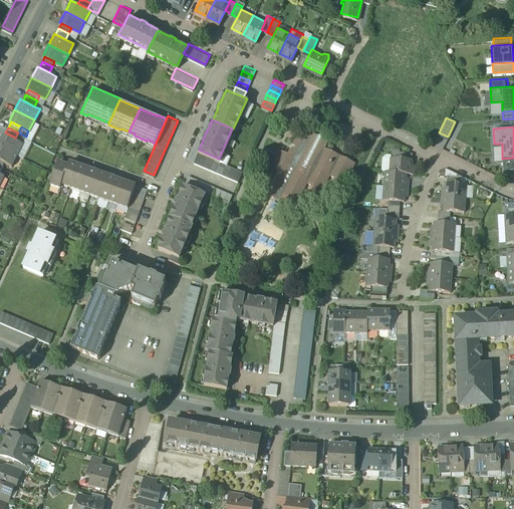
[(355,161),(324,145),(328,139),(313,131),(313,130),(312,130),(312,131),(308,129),(309,128),(308,128),(303,137),(297,133),(292,142),(295,144),(293,147),(290,146),(288,151),(279,147),(269,167),(276,171),(266,191),(286,201),(291,192),(299,196),(307,181),(322,188),(329,173),(345,181),(355,161)]
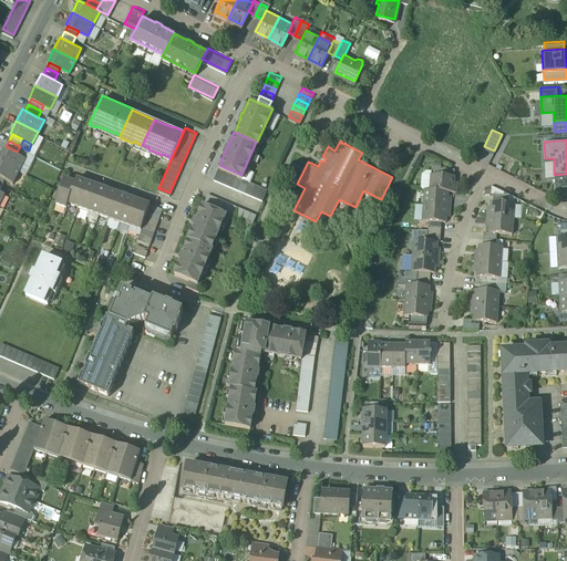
[(6,146),(3,145),(0,152),(0,158),(19,168),(26,156),(17,152),(6,146)]
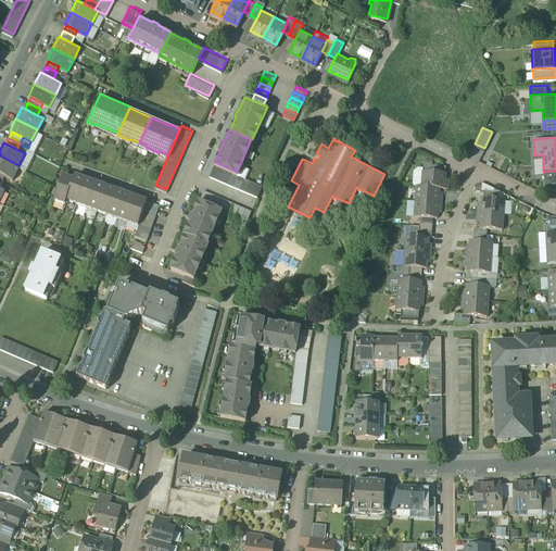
[(28,148),(20,143),(16,149),(25,153),(28,148)]
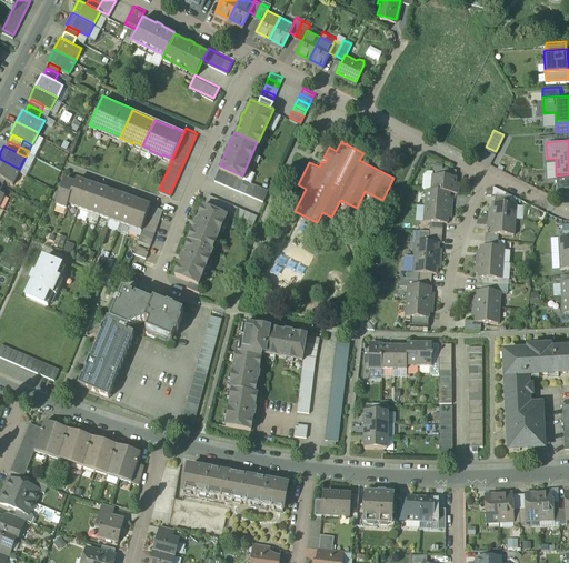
[(188,154),(171,192),(178,195),(195,157),(188,154)]
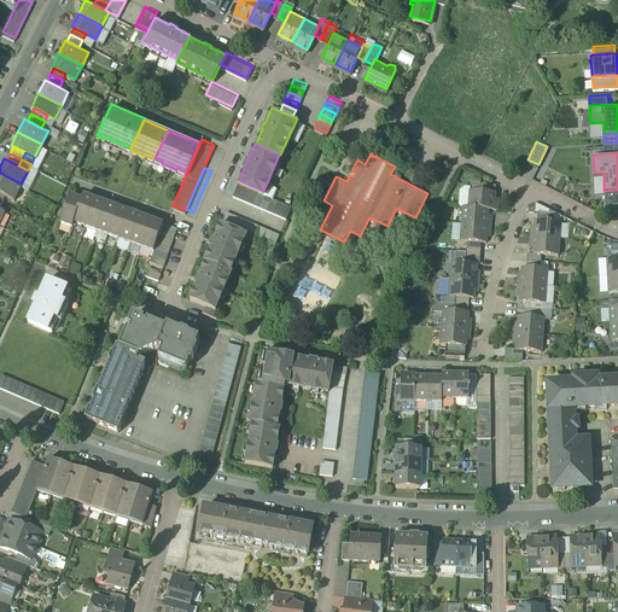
[(21,184),(0,173),(0,190),(5,192),(15,197),(21,184)]
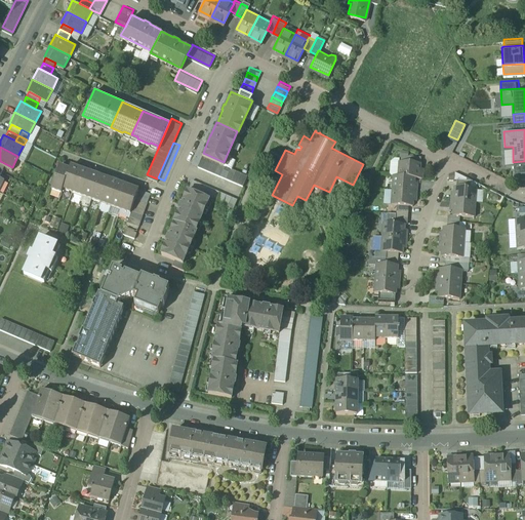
[(224,162),(202,153),(198,164),(243,184),(247,172),(224,162)]
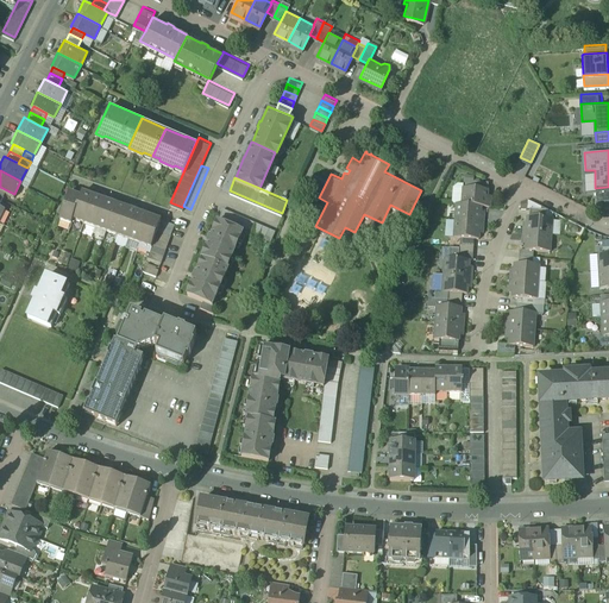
[(478,186),(464,184),(463,201),(481,202),(490,203),(491,196),(488,196),(489,186),(478,186)]
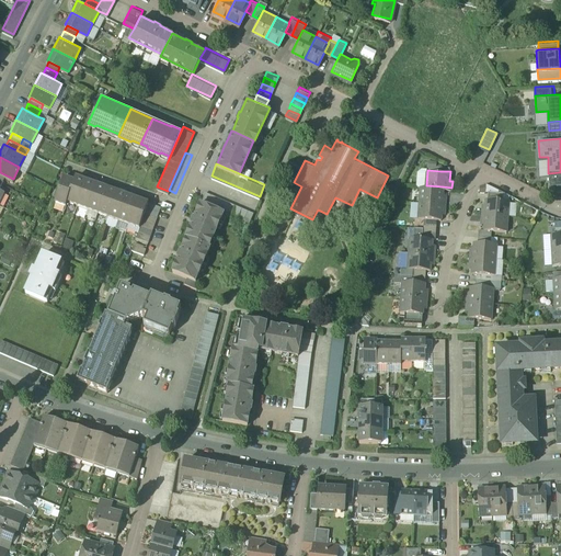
[(560,172),(548,173),(549,183),(560,182),(560,172)]
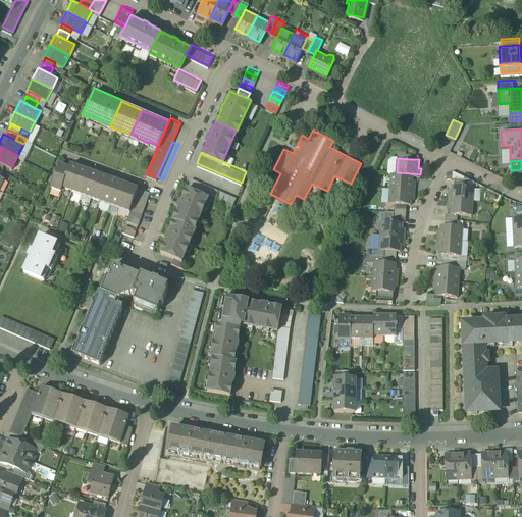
[(59,161),(54,174),(52,173),(49,179),(52,181),(51,185),(61,189),(62,185),(69,165),(59,161)]
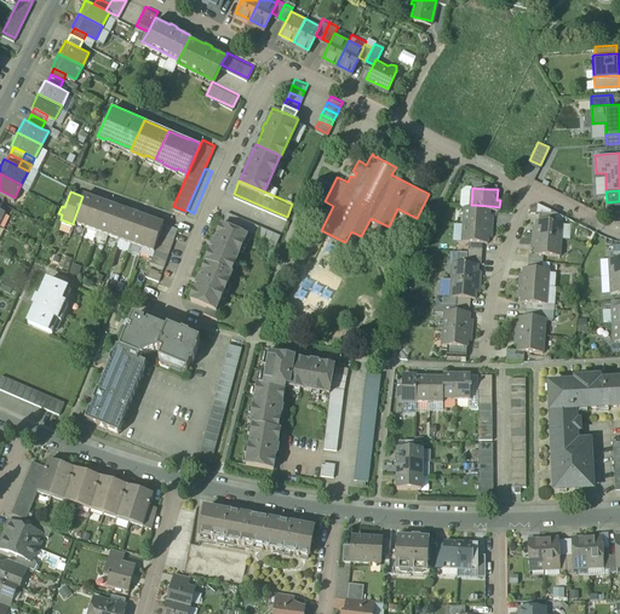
[(82,196),(74,219),(86,223),(96,196),(84,191),(82,196)]
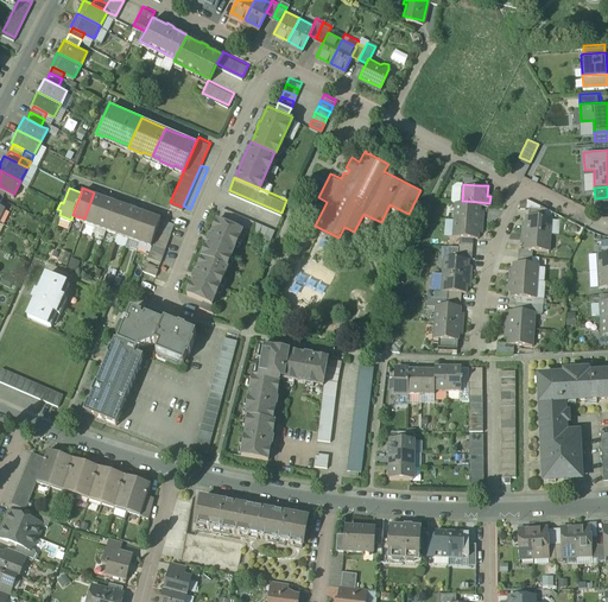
[(94,192),(84,219),(95,223),(105,196),(94,192)]
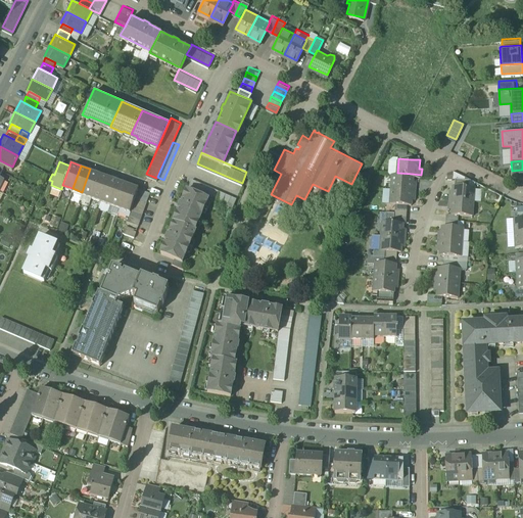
[(100,172),(90,169),(82,192),(91,195),(100,172)]
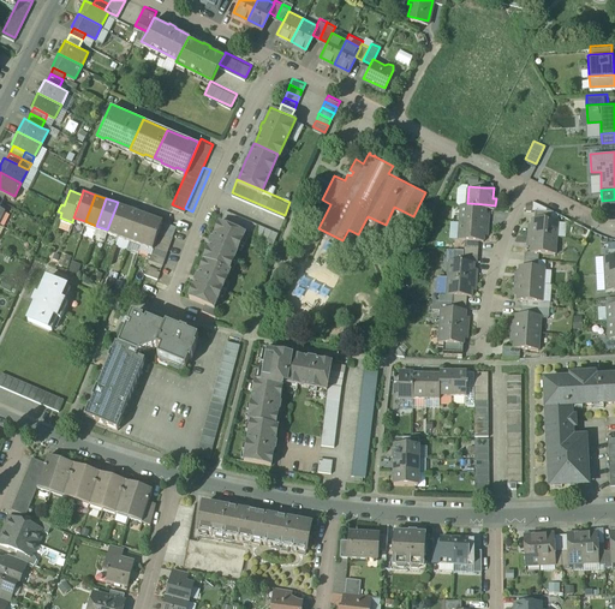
[(118,202),(107,230),(119,233),(129,207),(118,202)]
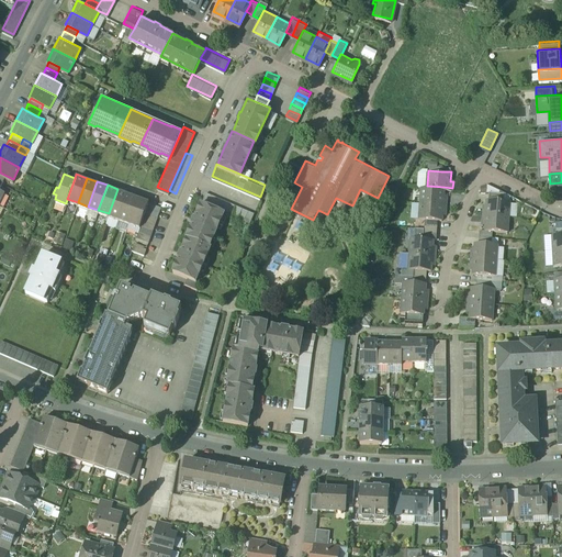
[(427,186),(422,185),(419,200),(446,202),(447,196),(444,196),(444,187),(427,186)]
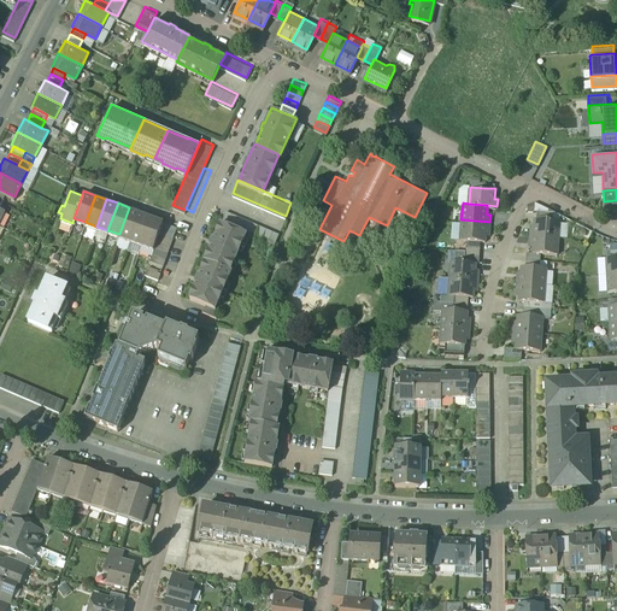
[(129,207),(119,234),(130,239),(140,211),(129,207)]
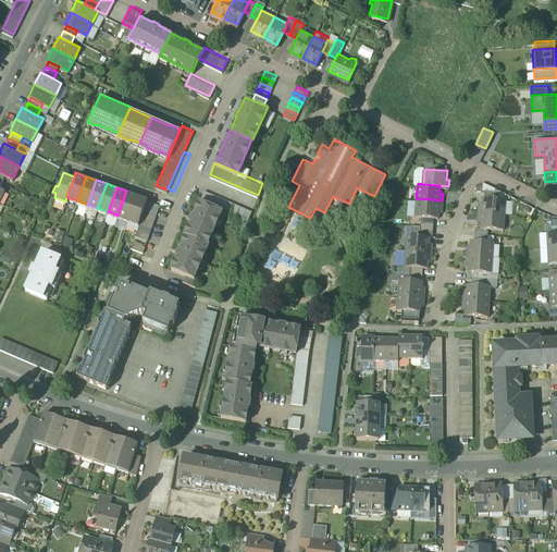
[(251,208),(203,188),(199,199),(222,209),(247,220),(251,208)]
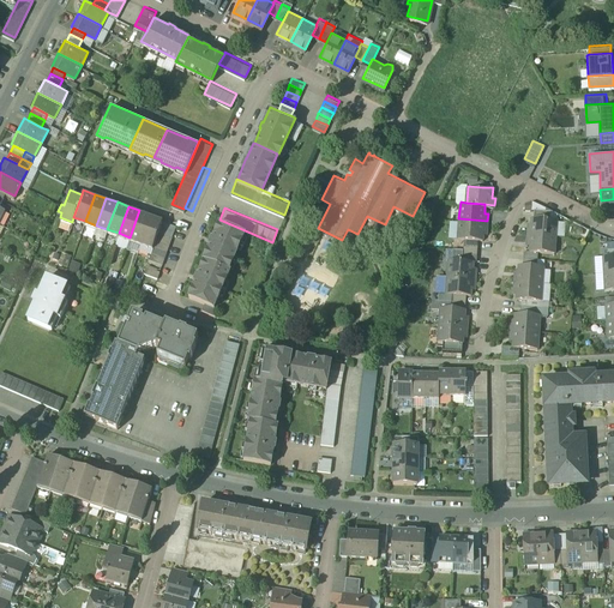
[(139,210),(130,238),(142,241),(151,215),(139,210)]
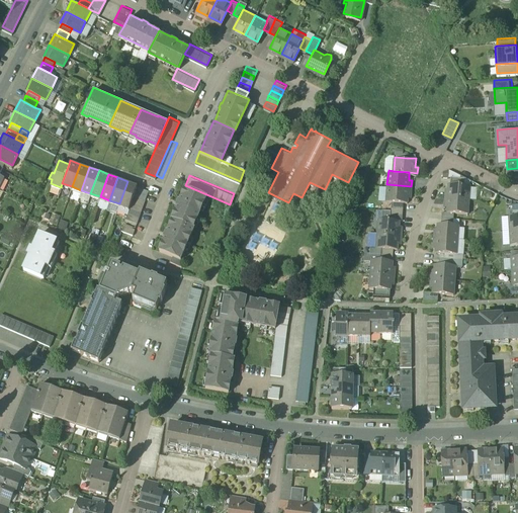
[(138,184),(127,181),(119,203),(128,207),(130,205),(132,199),(134,193),(138,184)]
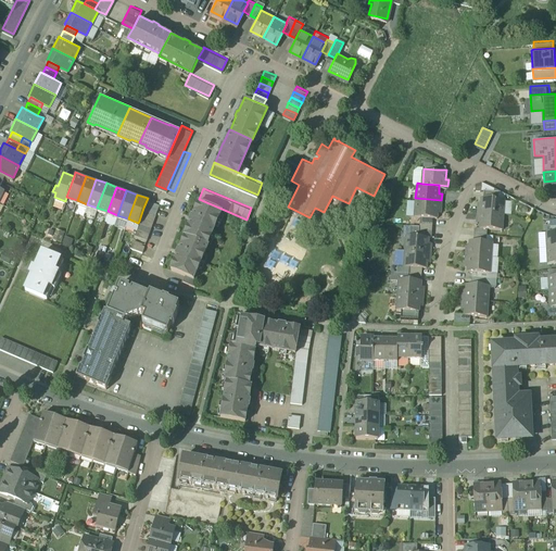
[(483,195),(482,195),(481,203),(478,203),(477,210),(503,212),(503,211),(504,198),(504,196),(483,195)]
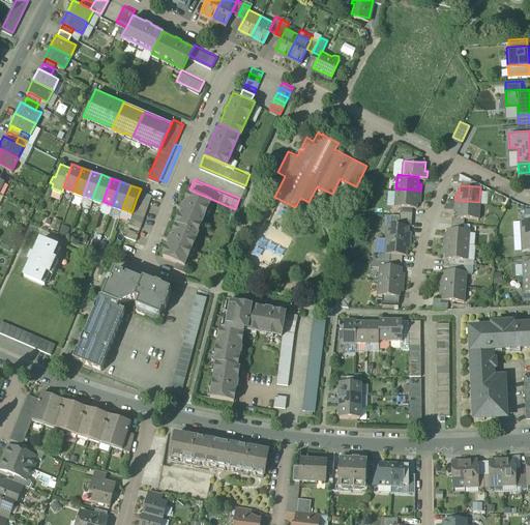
[(152,193),(141,188),(137,198),(148,203),(152,193)]
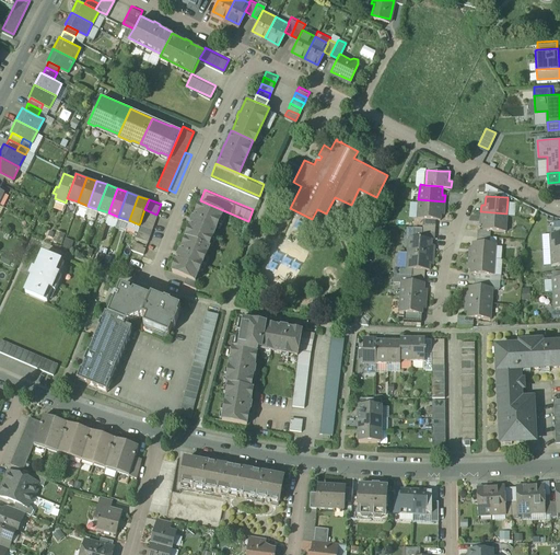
[(444,201),(418,199),(417,216),(423,216),(436,217),(440,217),(441,208),(444,208),(444,201)]
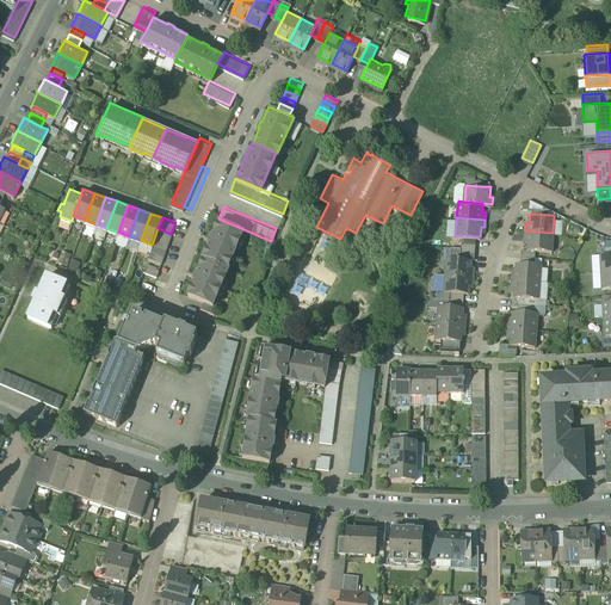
[(562,218),(554,217),(553,232),(562,233),(562,218)]
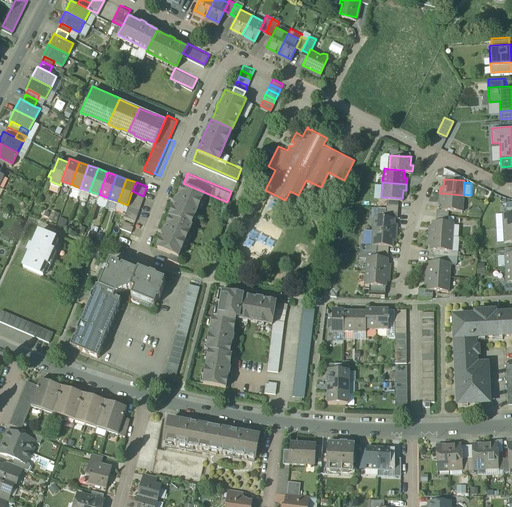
[(169,214),(170,214),(191,222),(204,192),(183,183),(177,196),(177,195),(174,201),(175,201),(169,214)]
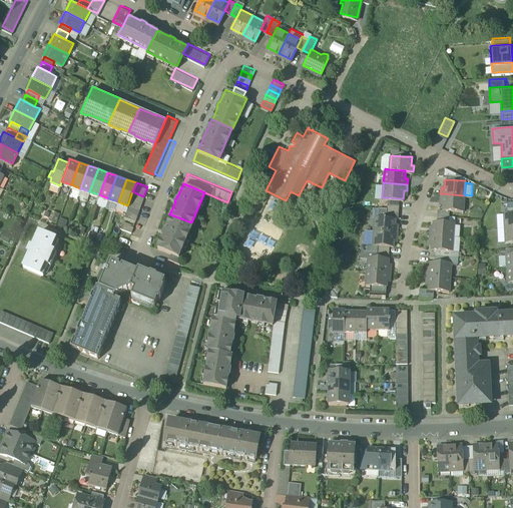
[(143,196),(132,191),(130,197),(141,201),(143,196)]
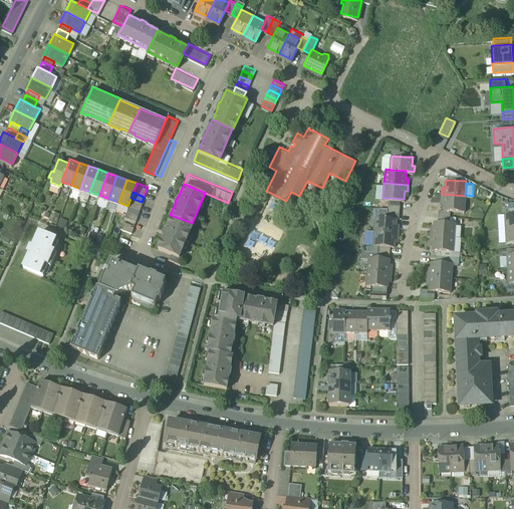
[(465,196),(441,194),(441,199),(444,200),(444,208),(451,208),(464,209),(465,196)]
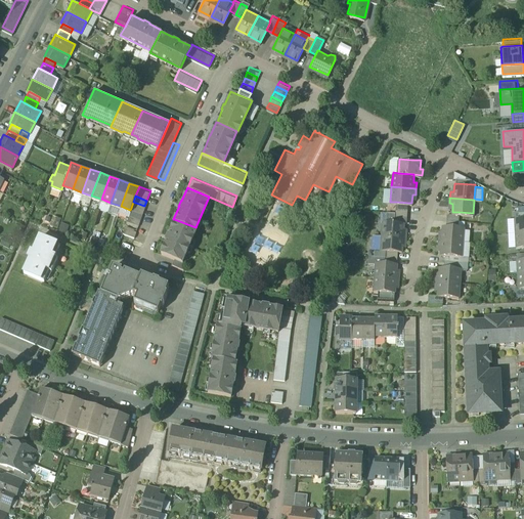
[(144,206),(133,202),(131,208),(142,212),(144,206)]
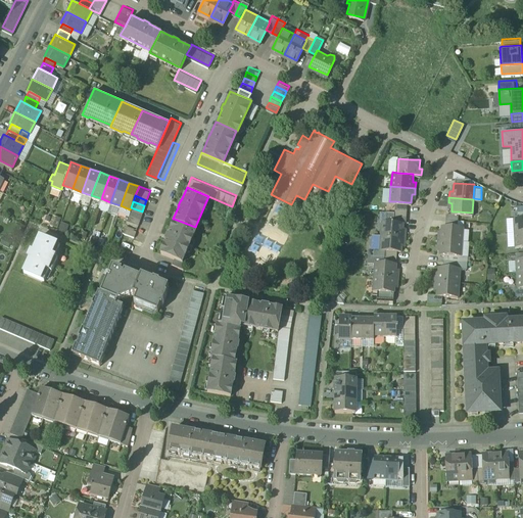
[(142,212),(131,207),(130,209),(129,213),(140,217),(142,212)]
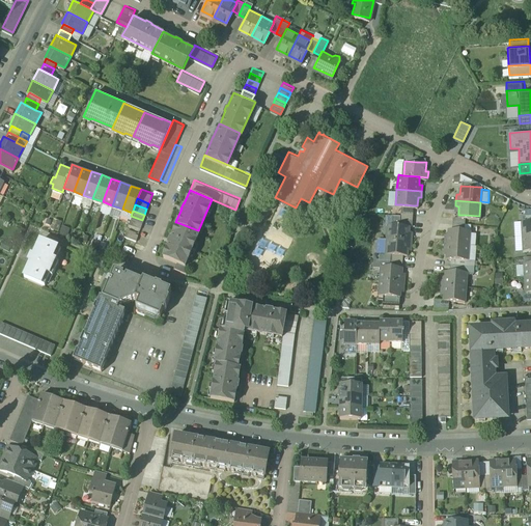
[(400,213),(392,213),(391,222),(399,223),(400,217),(400,213)]
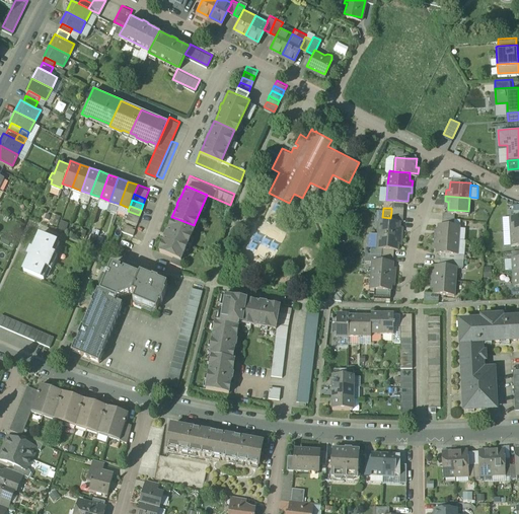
[(139,215),(128,211),(126,217),(137,221),(139,215)]
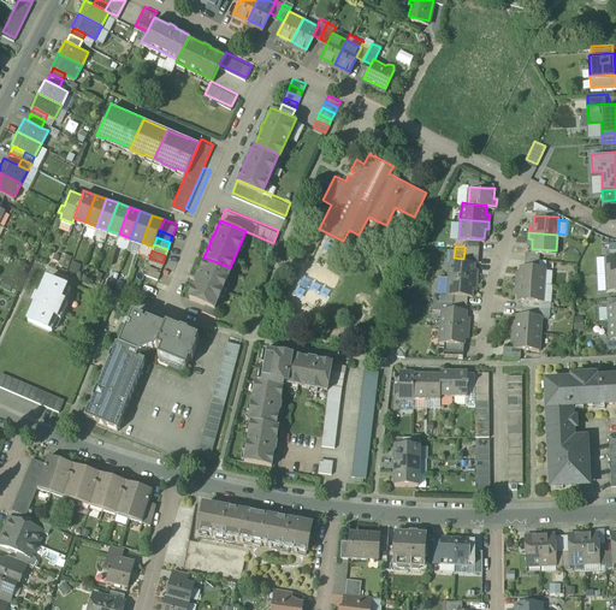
[(615,253),(610,254),(605,254),(606,271),(615,270),(615,253)]
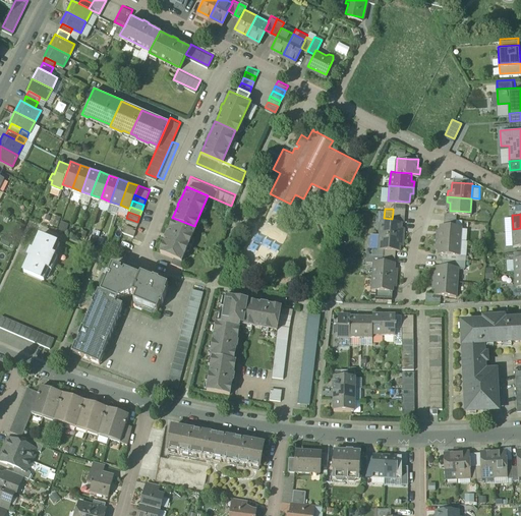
[(194,226),(173,218),(168,230),(167,230),(165,235),(166,236),(160,248),(174,254),(182,259),(195,227),(194,226)]
